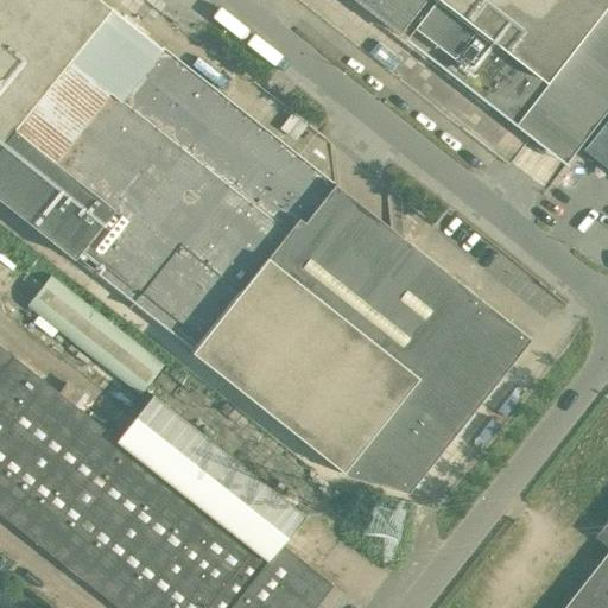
[(99,0),(0,0),(0,200),(189,349),(347,476),(406,493),(529,339),(403,238),(392,251),(398,301),(372,304),(369,280),(346,283),(334,184),(160,46),(159,48),(99,0)]
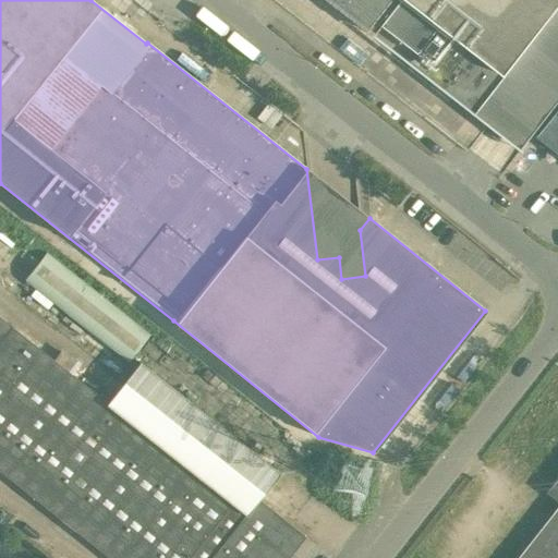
[(557,0),(331,0),(370,29),(375,34),(411,62),(412,63),(476,113),(477,114),(493,94),(537,129),(557,101),(557,0)]
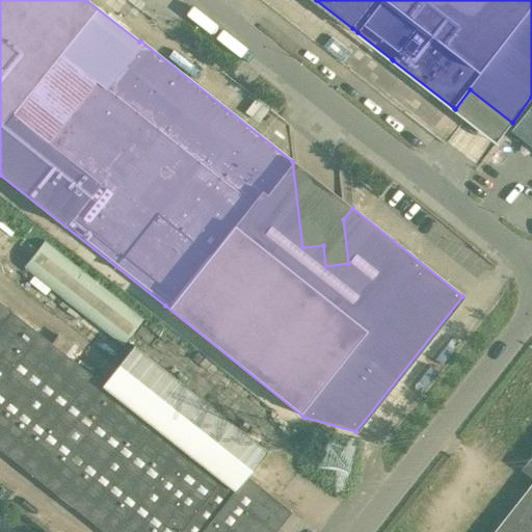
[(531,104),(512,130),(531,145),(531,104)]
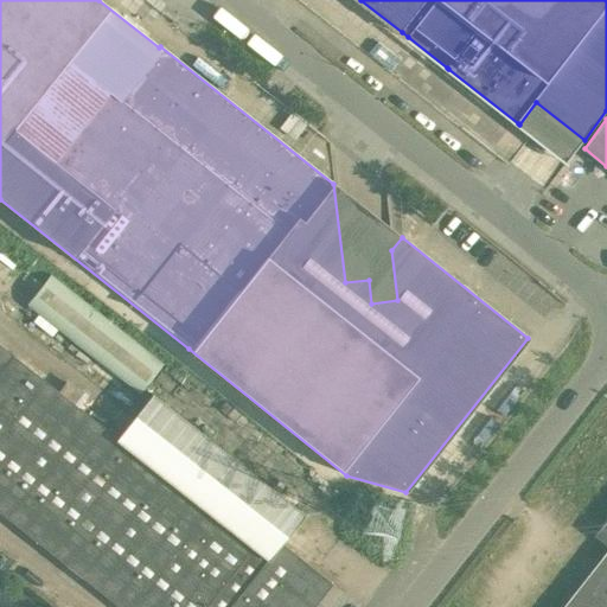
[(161,363),(50,274),(26,305),(138,394),(161,363)]
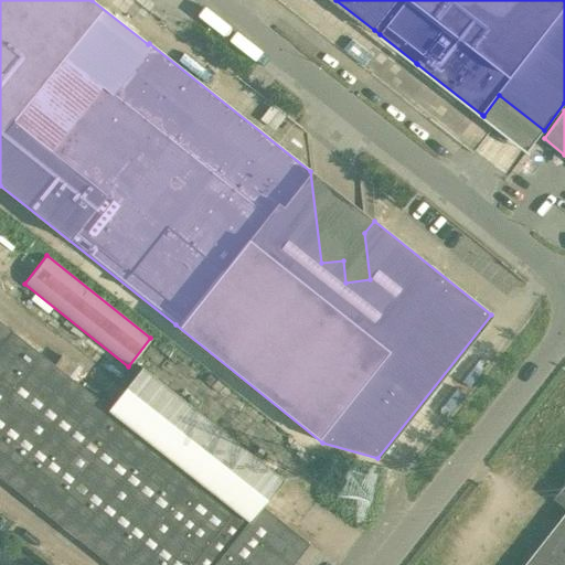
[(290,564),(308,543),(305,541),(260,507),(283,479),(156,380),(140,368),(108,408),(72,380),(81,368),(62,354),(54,365),(0,322),(0,477),(110,564),(290,564)]
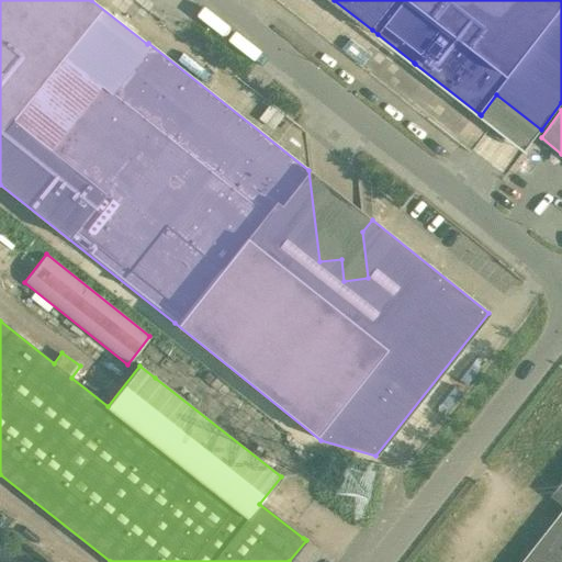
[(561,561),(561,481),(558,486),(551,495),(561,504),(561,510),(521,561),(561,561)]
